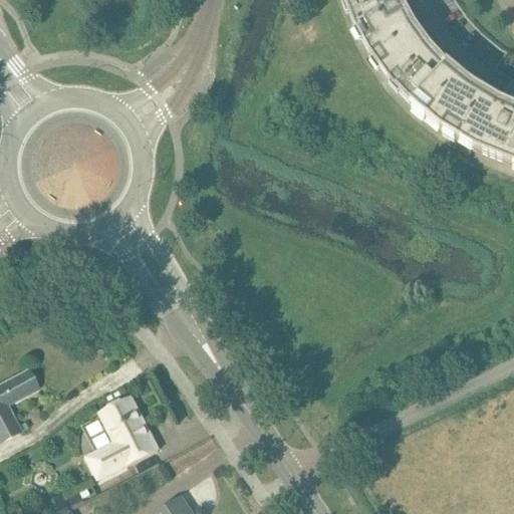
[(344,0),(354,28),(372,61),(383,77),(391,86),(414,110),(440,133),(473,153),(512,170),(513,170),(513,111),(501,106),(471,88),(447,68),(430,49),(418,32),(406,10),(401,0),(344,0)]
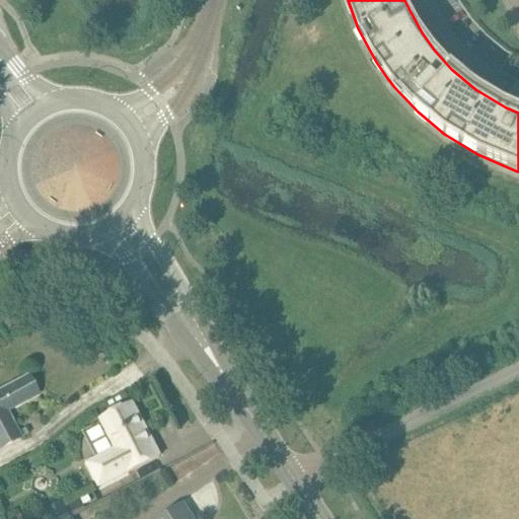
[(0,391),(0,449),(20,439),(6,413),(38,395),(27,377),(0,391)]
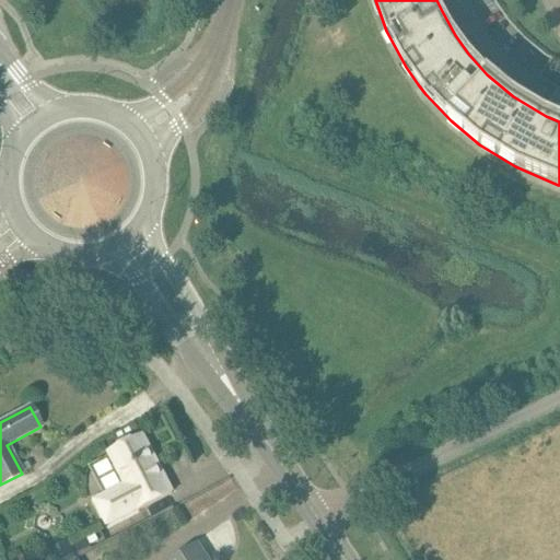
[(94,502),(96,508),(107,526),(138,511),(138,512),(173,494),(142,436),(108,454),(125,486),(94,502)]
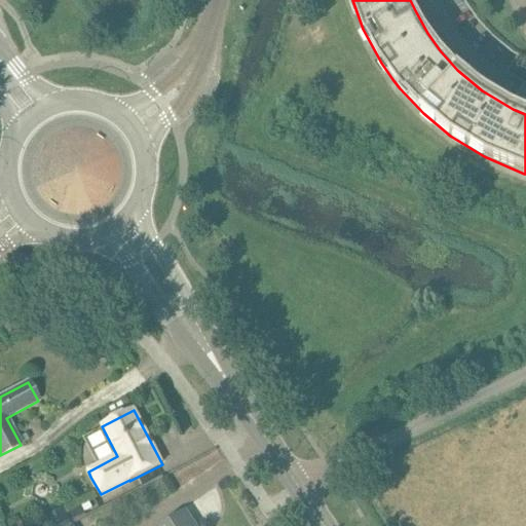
[(213,468),(224,463),(218,450),(168,473),(182,502),(220,486),(213,468)]
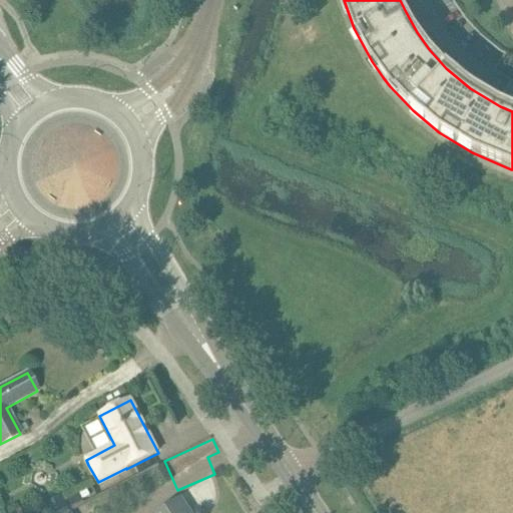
[(187,512),(180,501),(163,512),(161,512),(187,512)]
